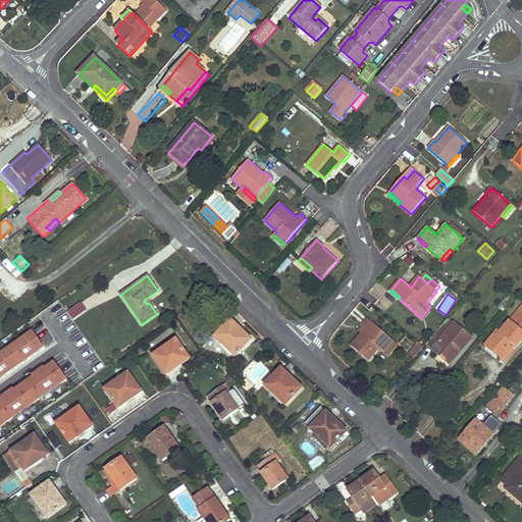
[(206,297),(196,305),(200,311),(211,304),(206,297)]
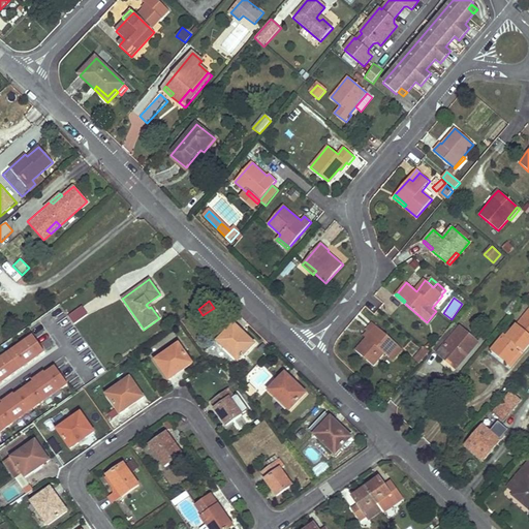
[(84,307),(68,315),(73,324),(89,315),(84,307)]
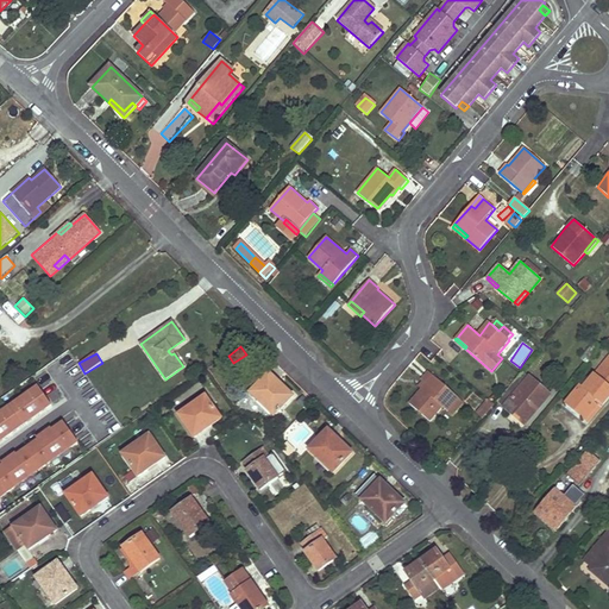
[(608,396),(608,358),(595,375),(583,388),(582,387),(566,405),(585,421),(598,406),(601,408),(608,396)]
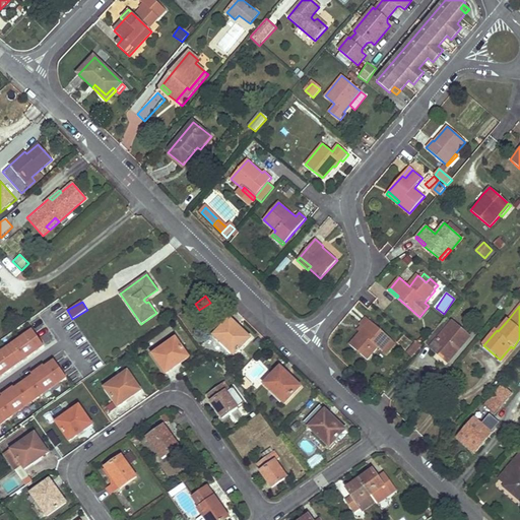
[(237,325),(230,318),(213,335),(234,355),(250,338),(243,331),(242,333),(235,327),(237,325)]
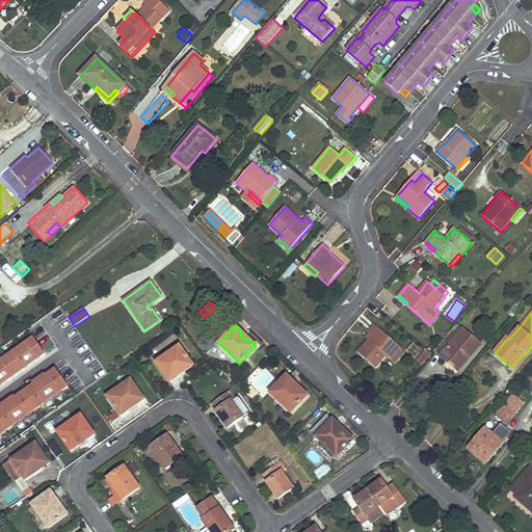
[(392,340),(374,325),(368,331),(372,335),(357,352),(375,369),(388,355),(389,357),(399,347),(392,340)]
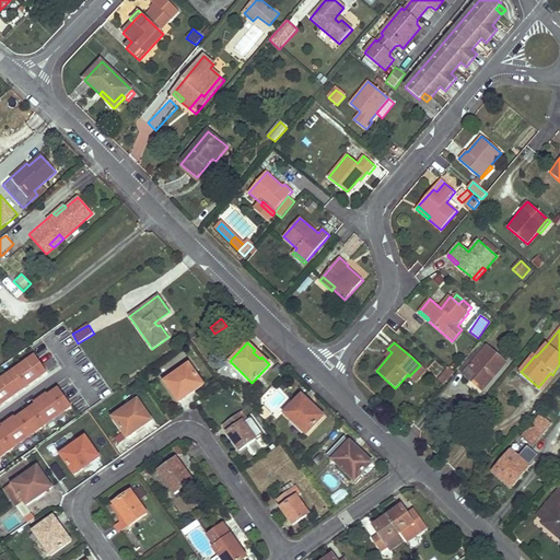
[(506,363),(480,342),(457,370),(471,382),(475,378),(486,387),(506,363)]
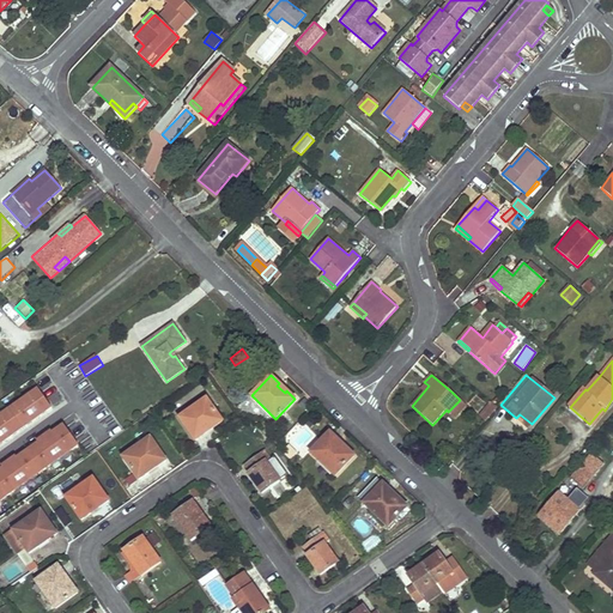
[(37,387),(0,414),(0,448),(54,408),(37,387)]
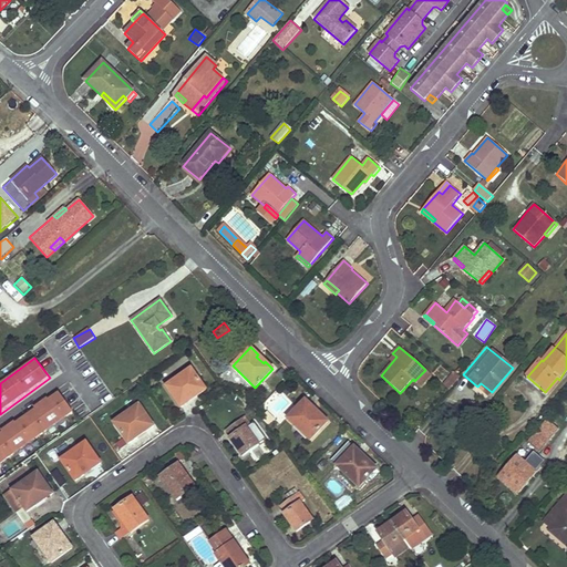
[(288,373),(281,368),(276,374),(282,380),(288,373)]
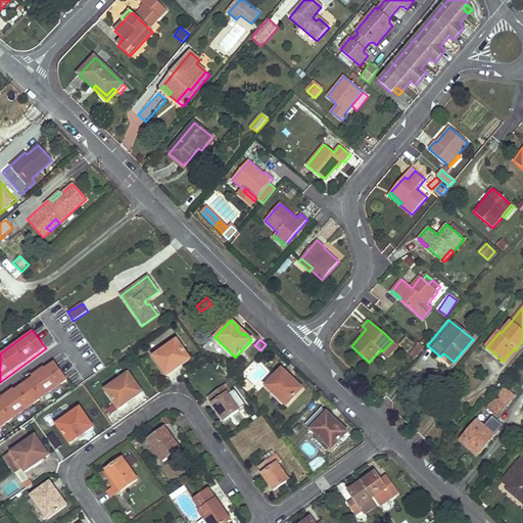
[(189,359),(177,340),(153,357),(165,376),(175,370),(173,367),(180,362),(182,364),(189,359)]
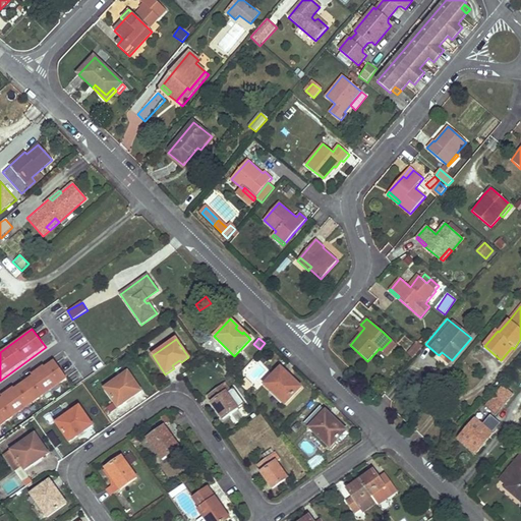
[(392,341),(391,340),(381,350),(384,352),(393,342),(392,341)]
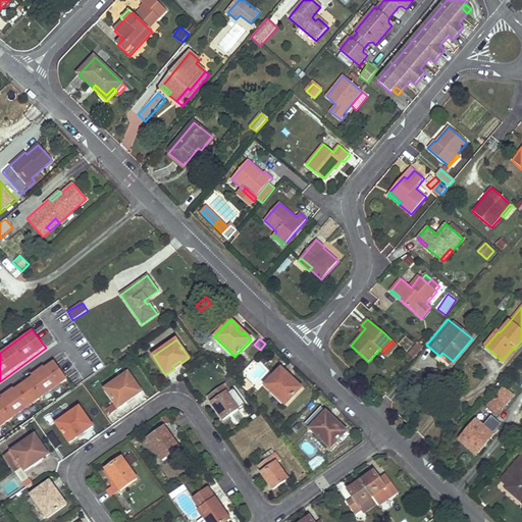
[(418,354),(424,347),(419,343),(413,350),(418,354)]
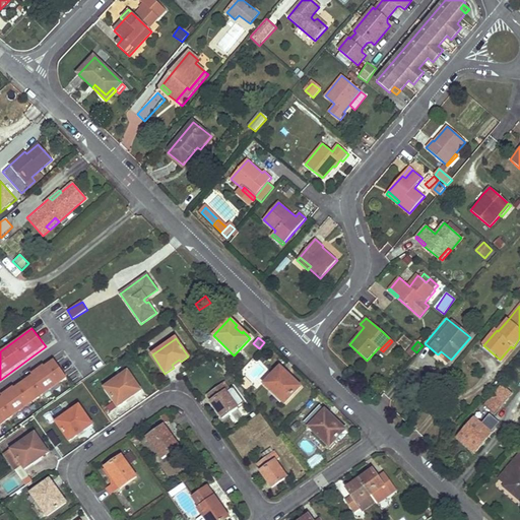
[(513,348),(511,346),(500,360),(501,362),(513,348)]
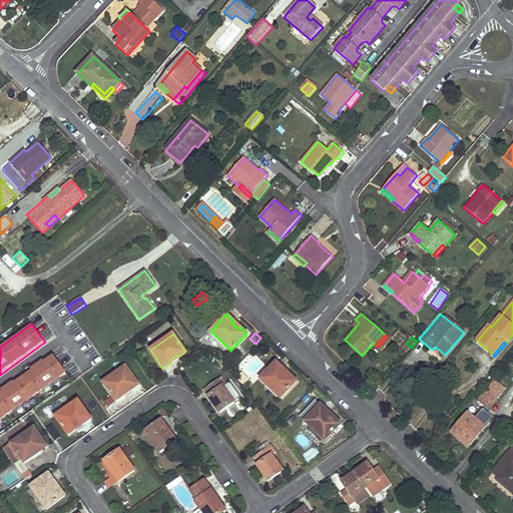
[(445,355),(435,347),(432,350),(442,359),(445,355)]
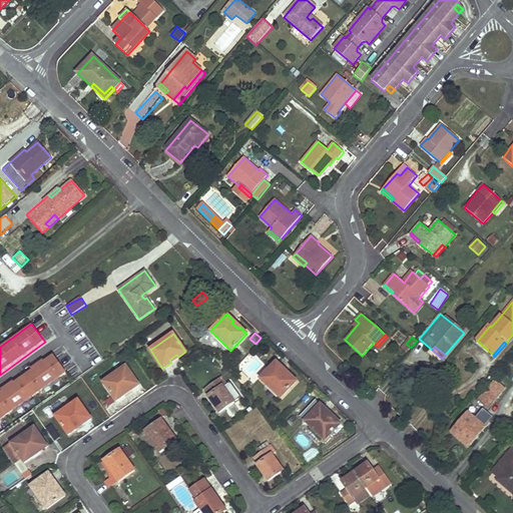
[(0,421),(69,377),(54,355),(0,389),(0,421)]
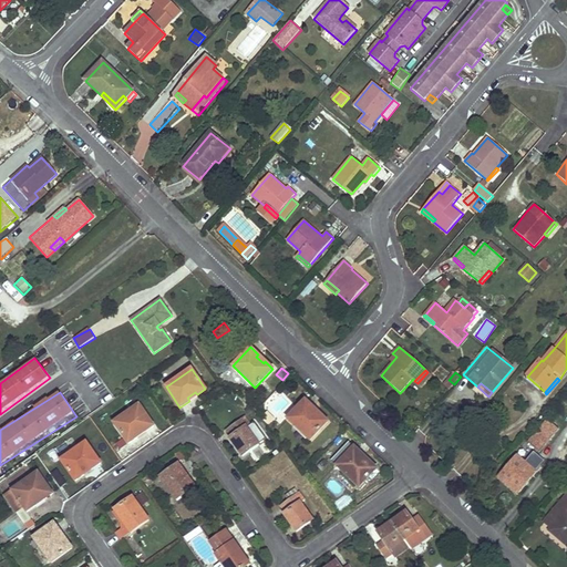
[(280,413),(289,402),(282,397),(274,408),(280,413)]
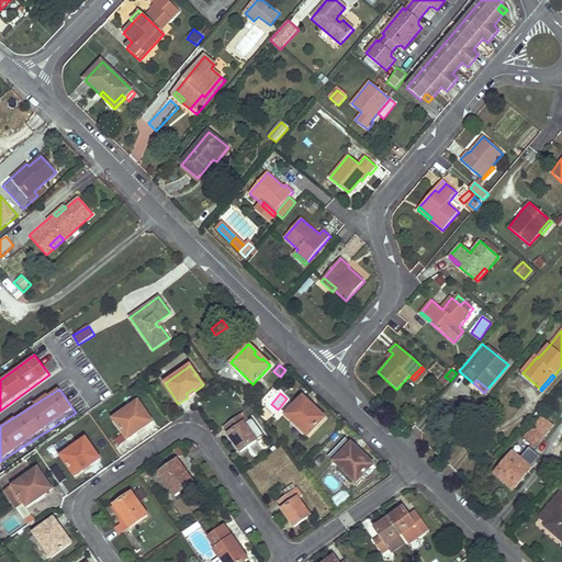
[(311,404),(303,396),(285,415),(307,436),(324,417),(316,411),(315,412),(308,406),(311,404)]
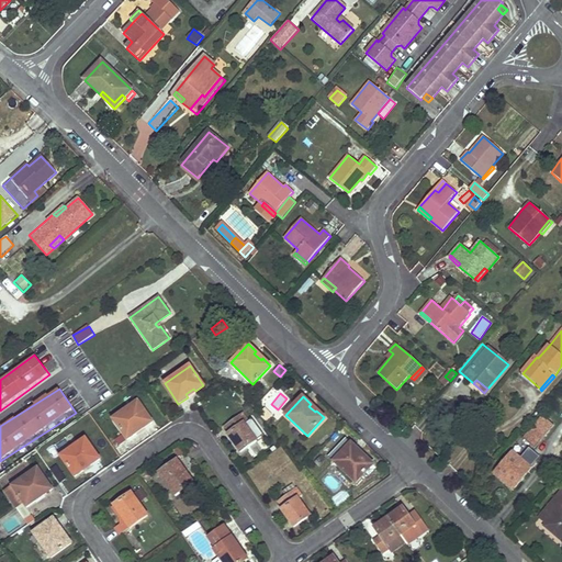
[(152,422),(138,402),(113,419),(127,439),(136,434),(134,430),(143,425),(144,428),(152,422)]
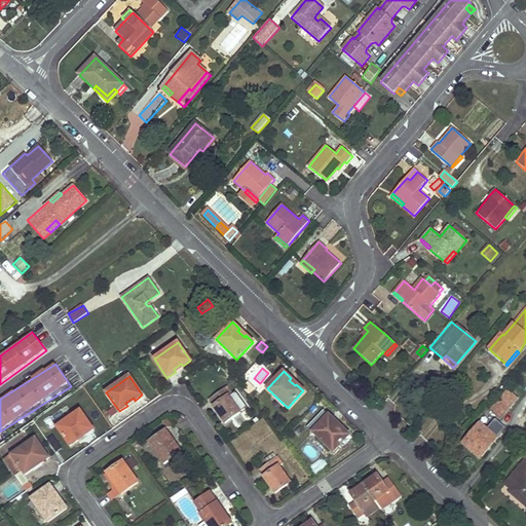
[(232,393),(227,386),(211,399),(215,405),(213,407),(222,419),(224,417),(227,421),(239,413),(228,397),(232,393)]
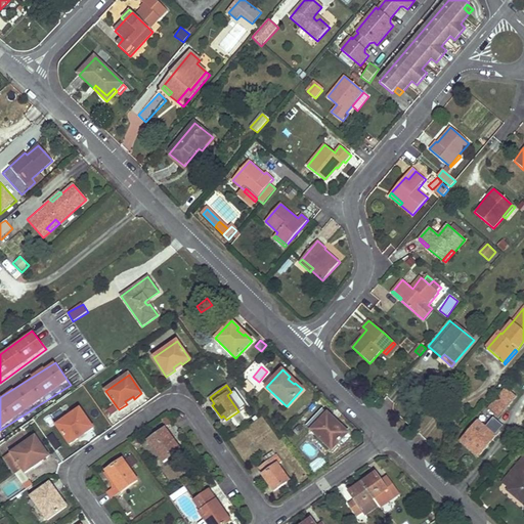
[(516,397),(506,388),(488,408),(498,418),(516,397)]
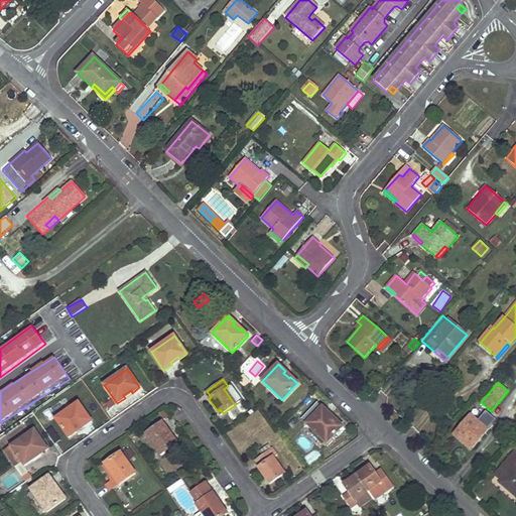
[(92,421),(79,403),(55,419),(69,437),(78,431),(76,429),(82,424),(84,426),(92,421)]
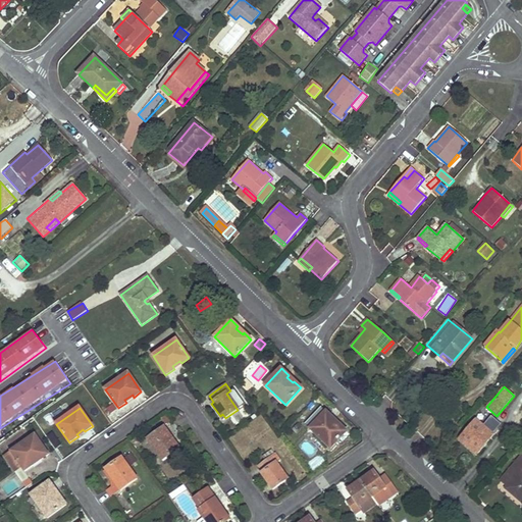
[(333,418),(327,412),(310,429),(331,449),(348,431),(340,424),(338,426),(331,420),(333,418)]
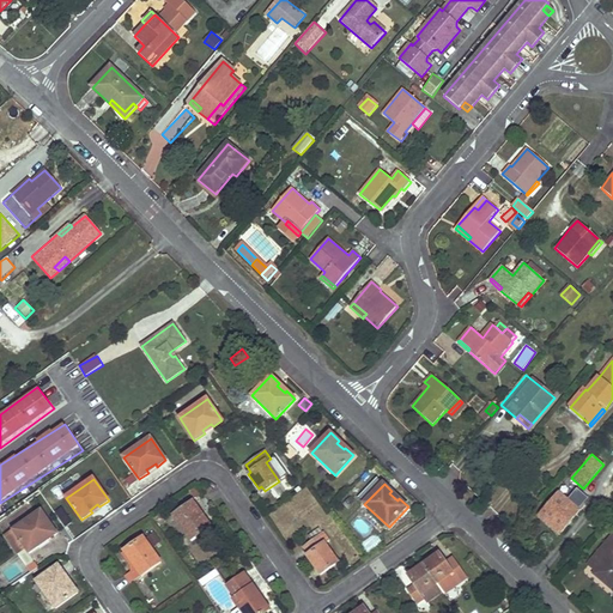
[(586,503),(575,495),(569,502),(559,493),(539,517),(559,534),(586,503)]
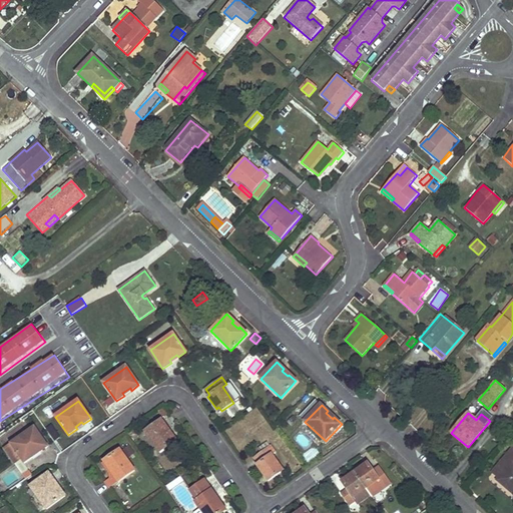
[(167,426),(162,420),(146,431),(160,452),(177,440),(172,433),(170,434),(165,428),(167,426)]
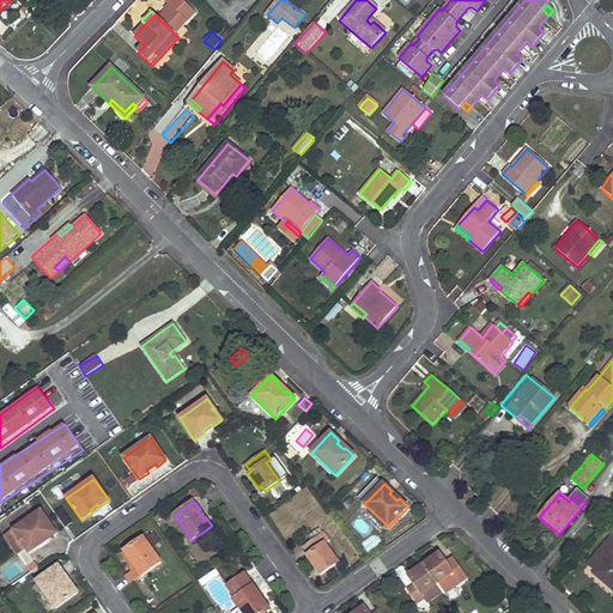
[(56,534),(41,511),(5,536),(17,554),(25,548),(29,554),(40,547),(37,544),(46,538),(48,540),(56,534)]
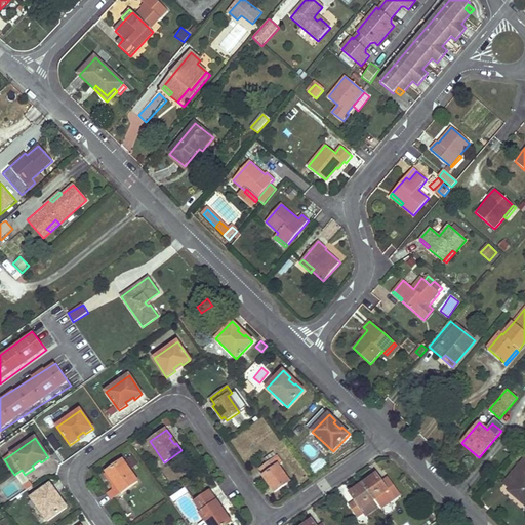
[(281,463),(274,452),(265,458),(268,463),(260,469),(265,475),(264,476),(272,488),(274,487),(277,491),(290,482),(279,466),(281,463)]
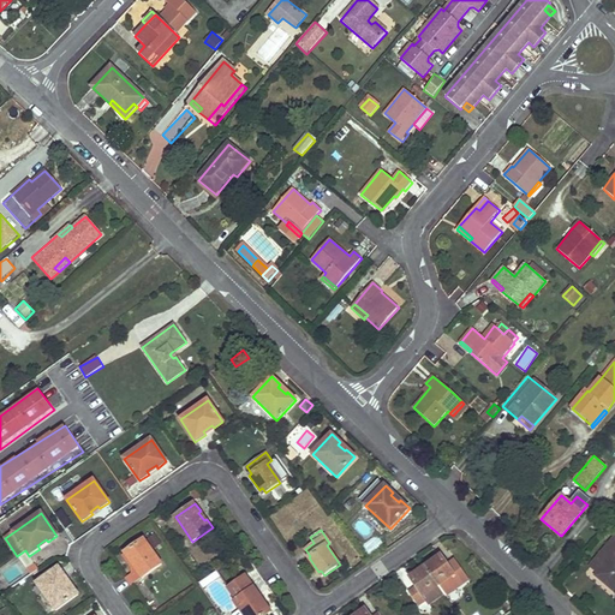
[(614,537),(591,567),(598,573),(597,575),(614,590),(614,537)]
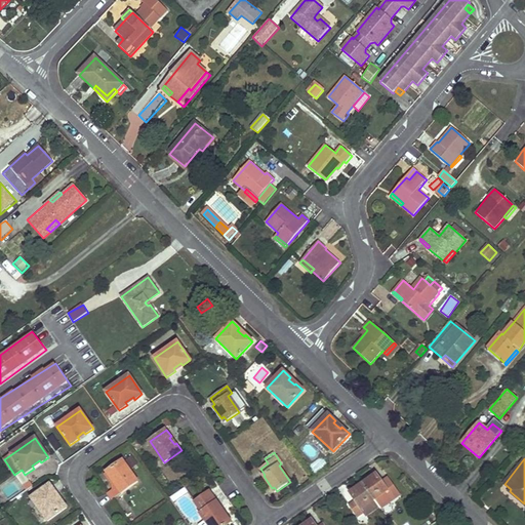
[(138,481),(123,459),(107,472),(112,479),(114,478),(119,484),(116,485),(121,492),(138,481)]
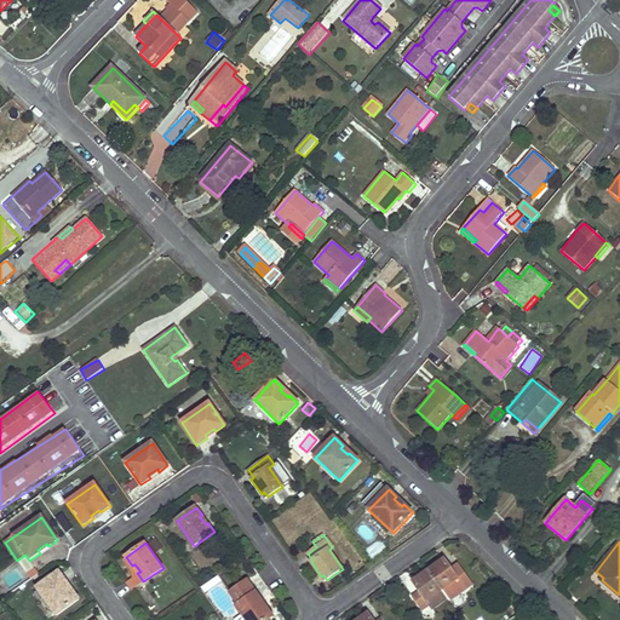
[(469,579),(458,564),(451,570),(445,563),(437,568),(436,566),(428,572),(442,591),(458,581),(460,585),(469,579)]
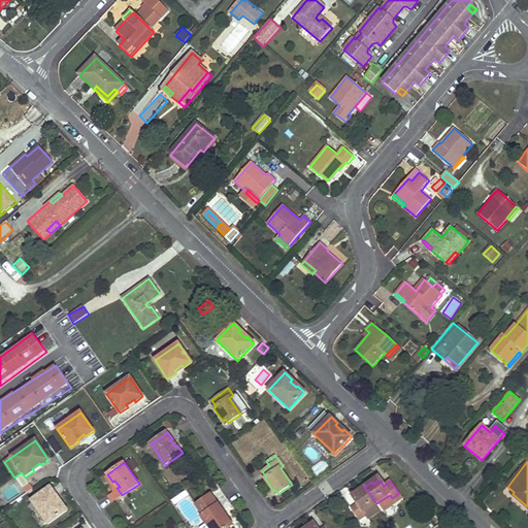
[(57,495),(51,487),(31,501),(47,525),(67,510),(62,502),(59,503),(54,496),(57,495)]
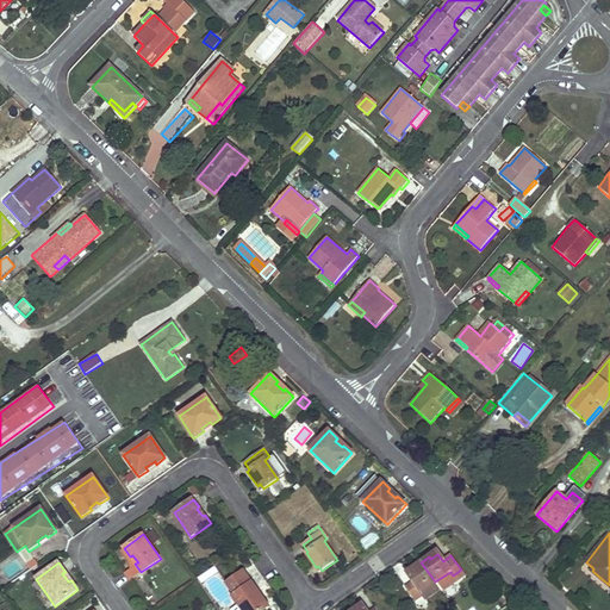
[(435,582),(421,562),(412,568),(415,571),(406,576),(411,583),(406,587),(416,602),(422,597),(419,593),(435,582)]
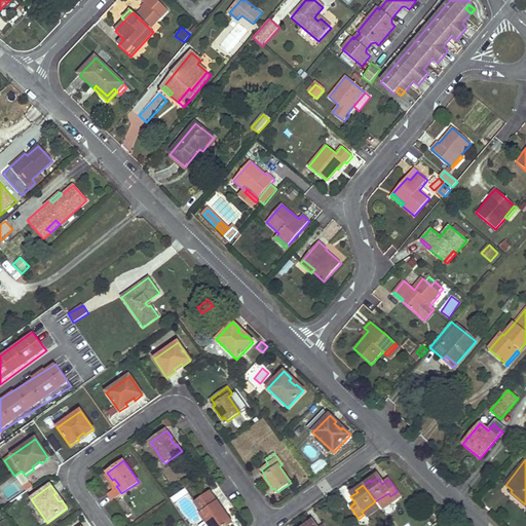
[(222,509),(218,502),(210,492),(197,501),(204,512),(209,518),(205,520),(209,525),(227,525),(232,523),(227,516),(225,517),(220,511),(222,509)]
